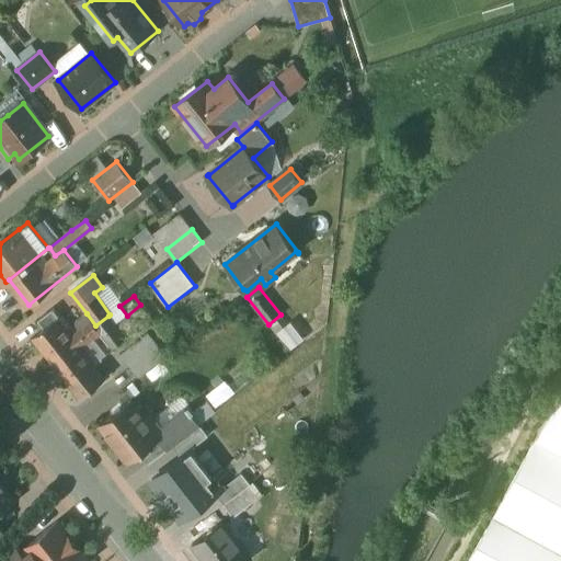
[(70,332),(53,309),(38,320),(45,328),(32,338),(49,361),(95,325),(87,313),(75,323),(77,327),(70,332)]
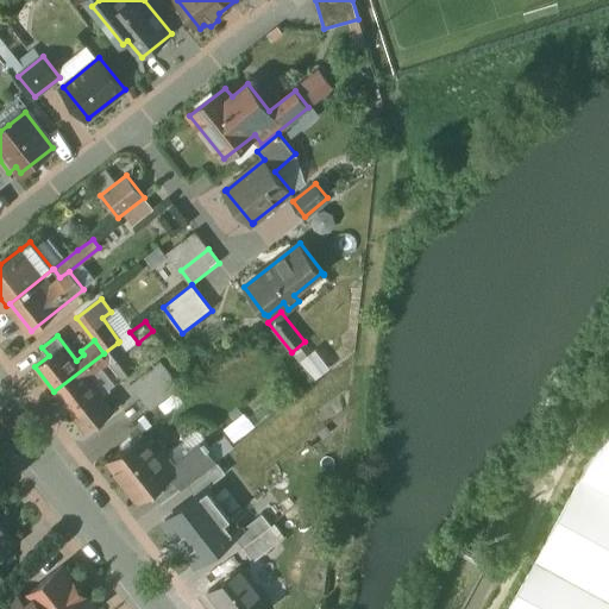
[(125,351),(118,343),(104,353),(110,363),(123,378),(144,362),(132,346),(125,351)]
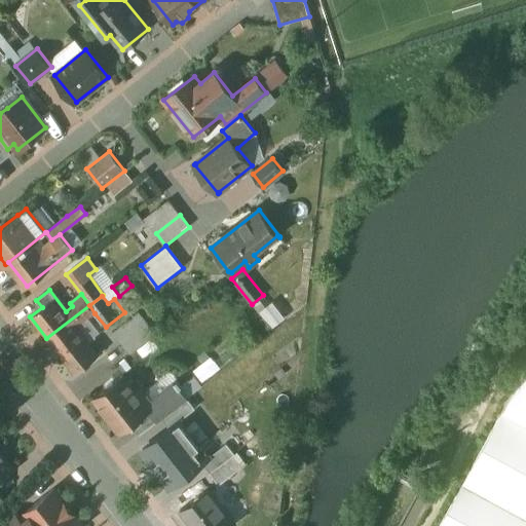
[(276,300),(263,308),(273,326),(287,317),(276,300)]
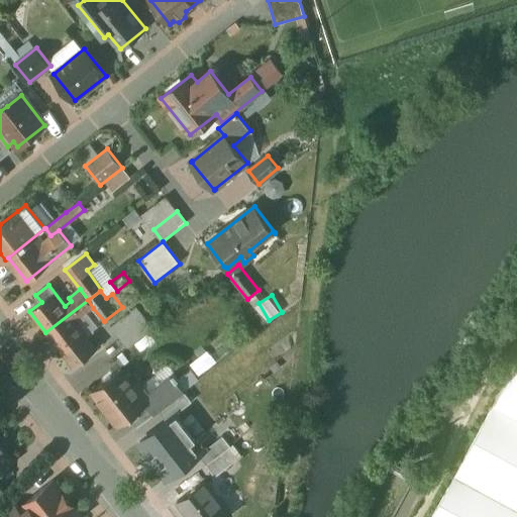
[(88,300),(45,332),(74,368),(98,348),(77,321),(93,308),(88,300)]
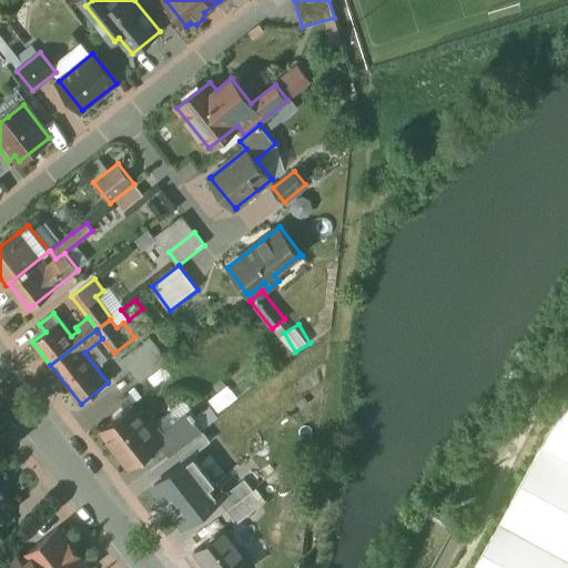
[(140,356),(115,376),(123,386),(148,367),(140,356)]
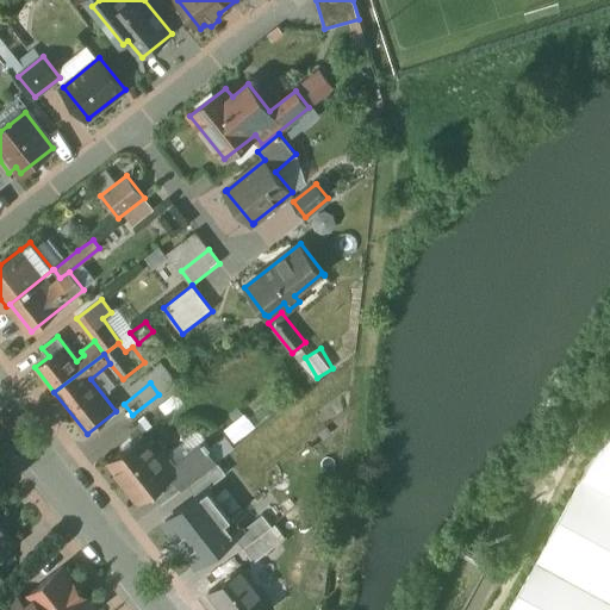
[(226,428),(236,442),(257,428),(248,414),(226,428)]
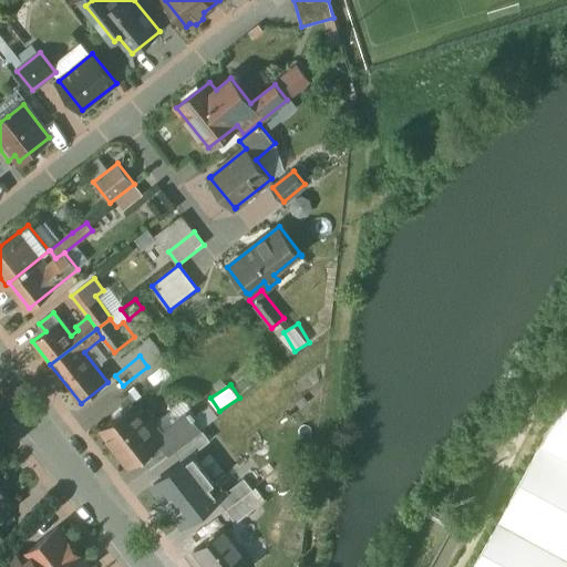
[(566,398),(544,441),(566,453),(566,398)]
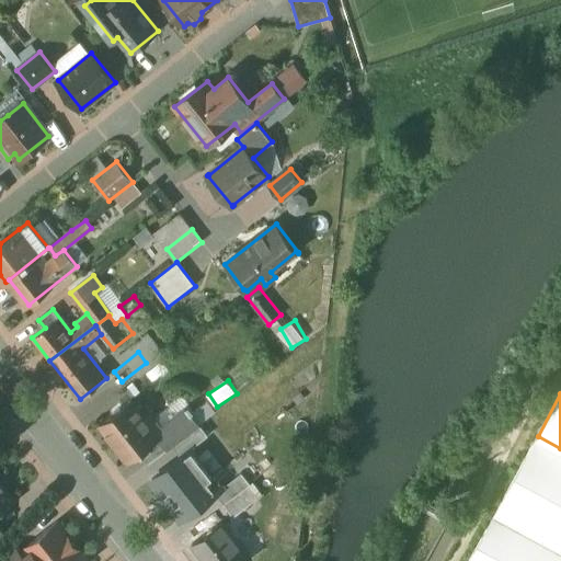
[(130,400),(100,424),(129,462),(140,454),(160,438),(130,400)]
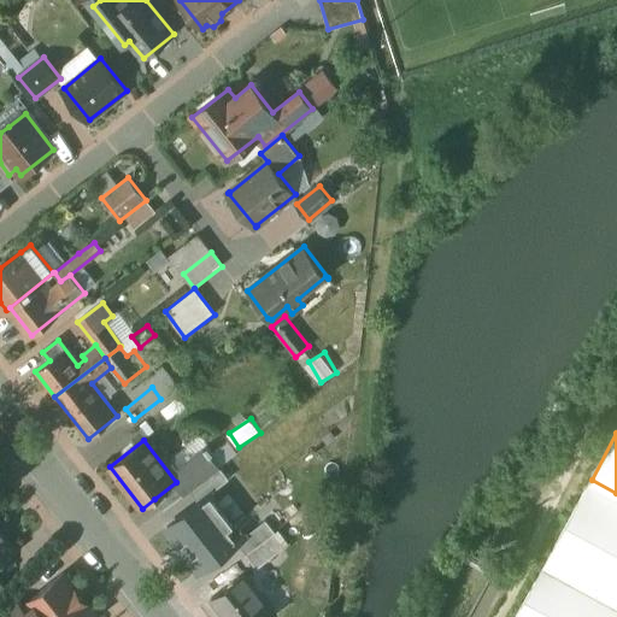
[(230,463),(203,485),(215,501),(260,468),(245,447),(229,460),(230,463)]
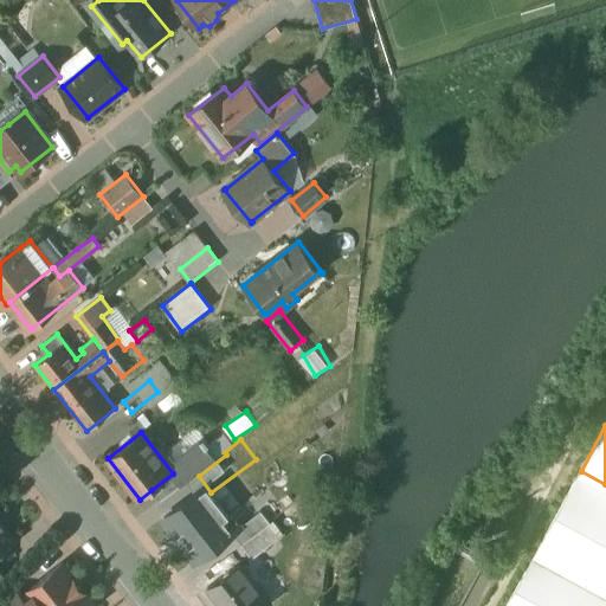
[(605,484),(581,471),(533,559),(605,599),(605,484)]
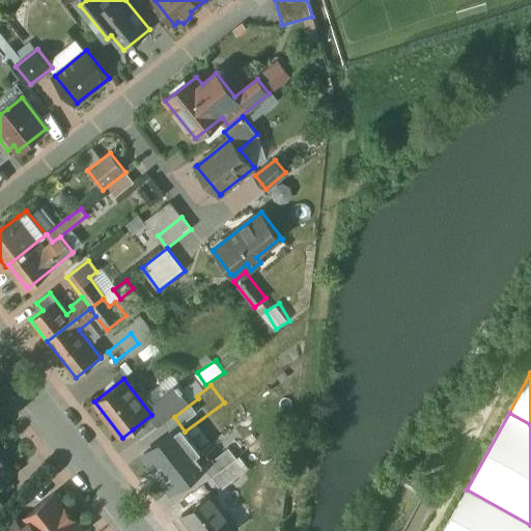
[(151,415),(133,429),(141,440),(160,425),(151,415)]
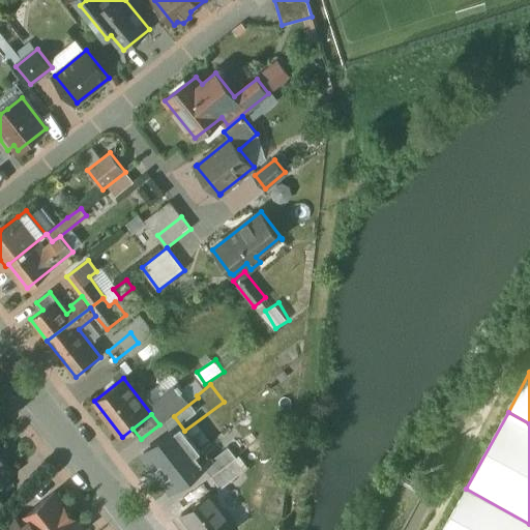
[(173,429),(137,457),(164,490),(176,480),(189,466),(173,445),(181,440),(173,429)]
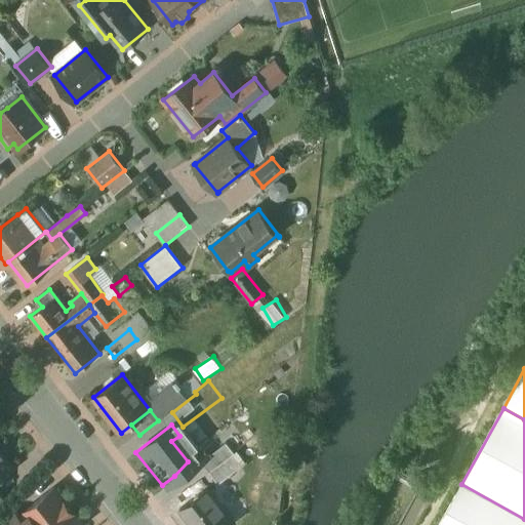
[(204,449),(188,461),(174,476),(187,490),(210,473),(217,467),(204,449)]
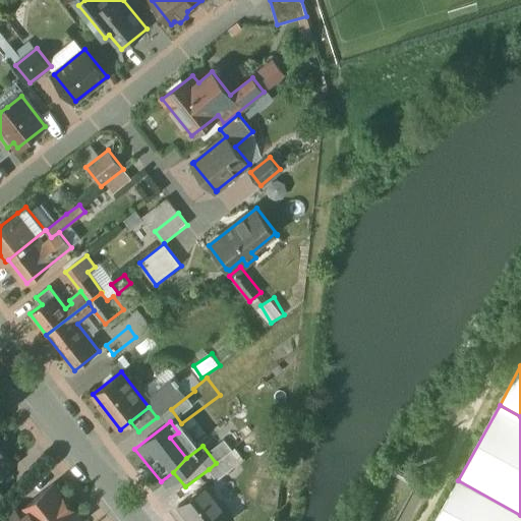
[(216,463),(209,469),(217,480),(244,460),(235,448),(216,463)]
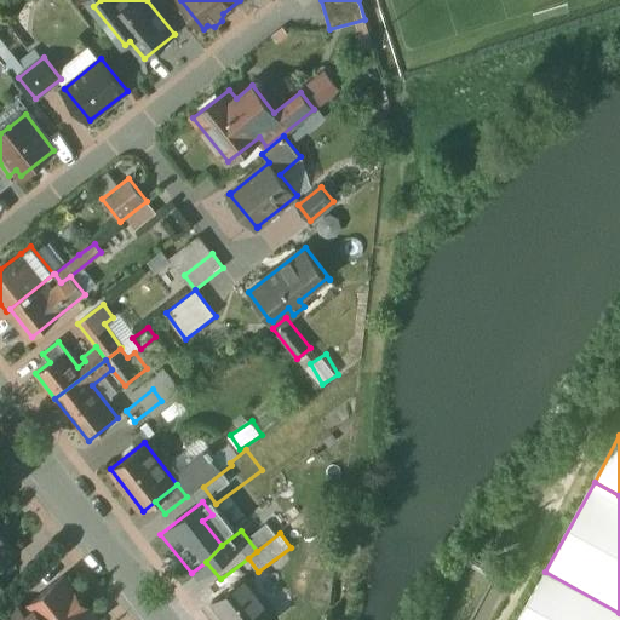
[(0,564),(15,554),(0,535),(0,564)]
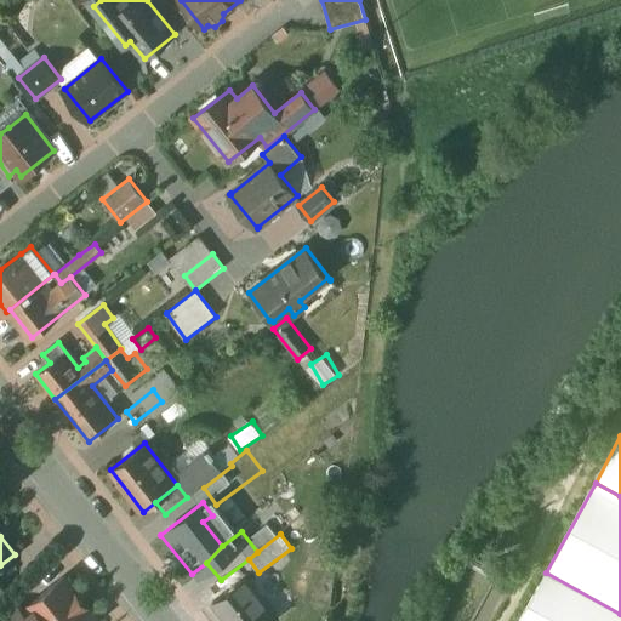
[(620,620),(620,614),(546,573),(519,620),(620,620)]
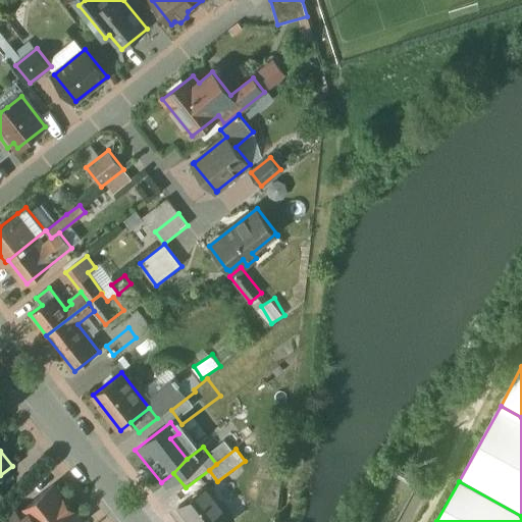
[(231,521),(233,520),(207,485),(179,507),(191,521),(231,521)]
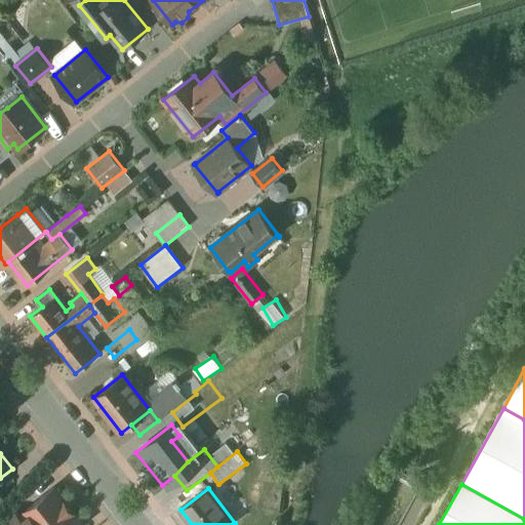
[(53,490),(26,512),(27,513),(26,518),(21,518),(18,524),(81,524),(73,515),(74,515),(64,500),(63,501),(53,490)]
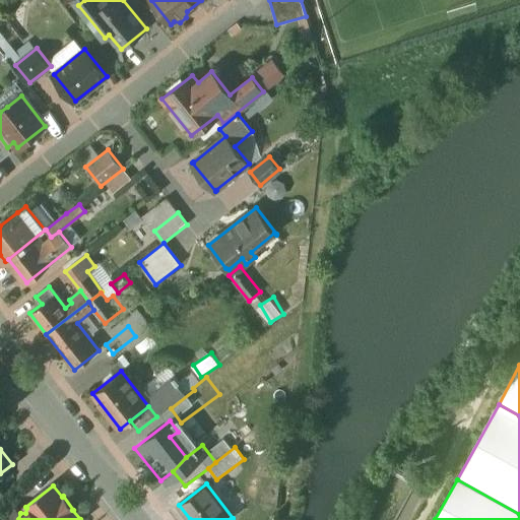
[(12,503),(0,515),(0,519),(18,519),(20,513),(12,503)]
